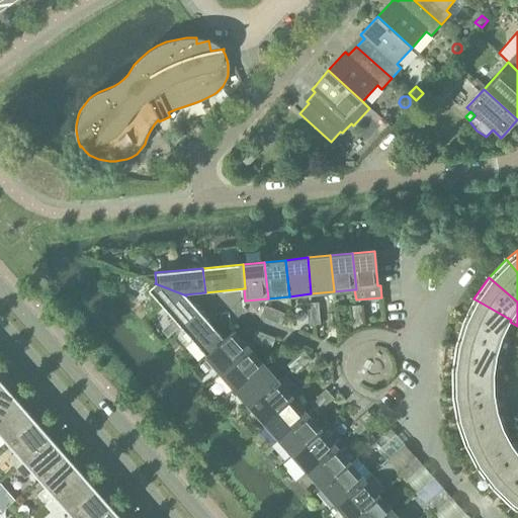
[(179,325),(197,310),(186,295),(155,283),(148,289),(179,325)]
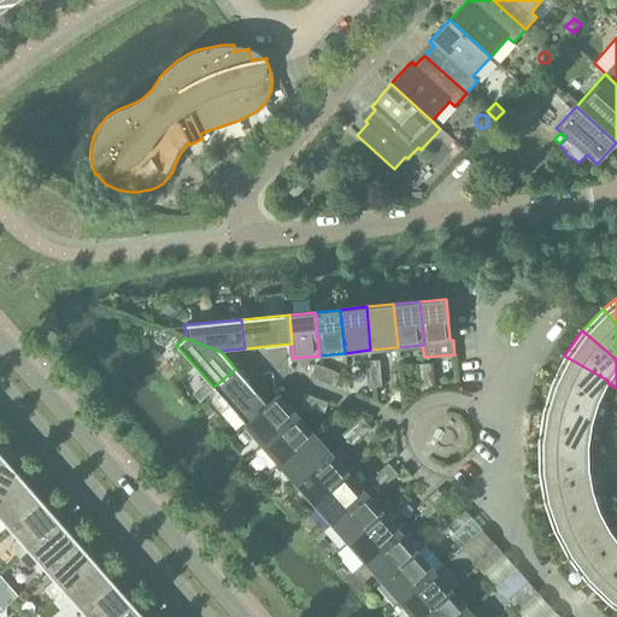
[(609,381),(564,356),(551,381),(551,382),(598,401),(599,399),(607,383),(609,381)]
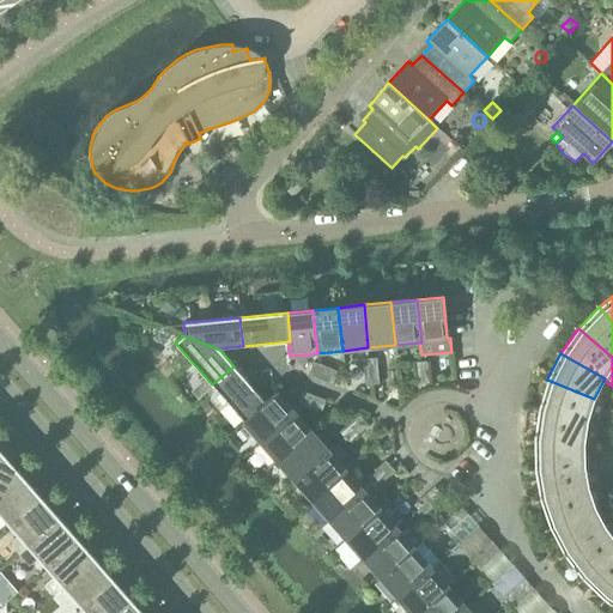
[(377,358),(363,359),(364,372),(378,371),(377,358)]
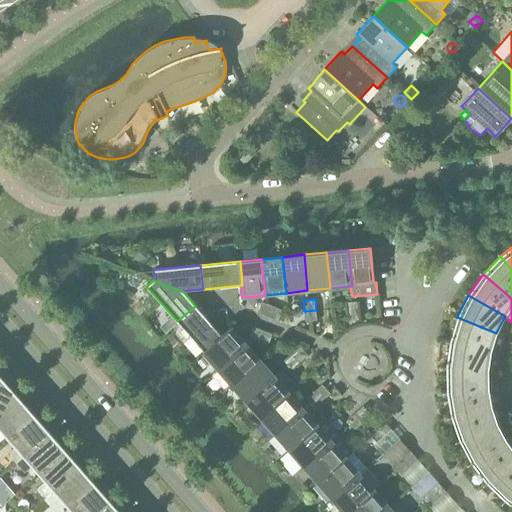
[(257,312),(268,317),(272,306),(261,301),(257,312)]
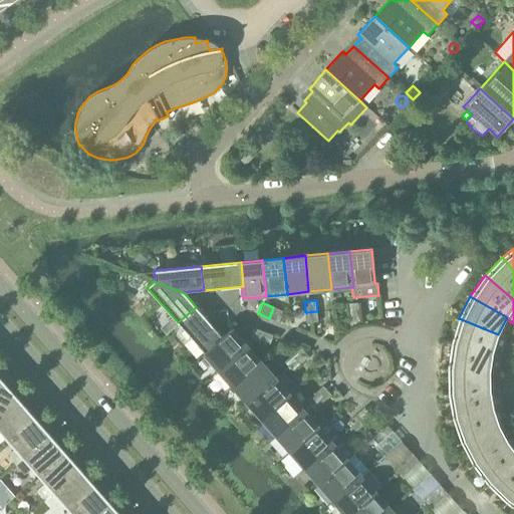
[(361,323),(360,306),(348,308),(349,324),(361,323)]
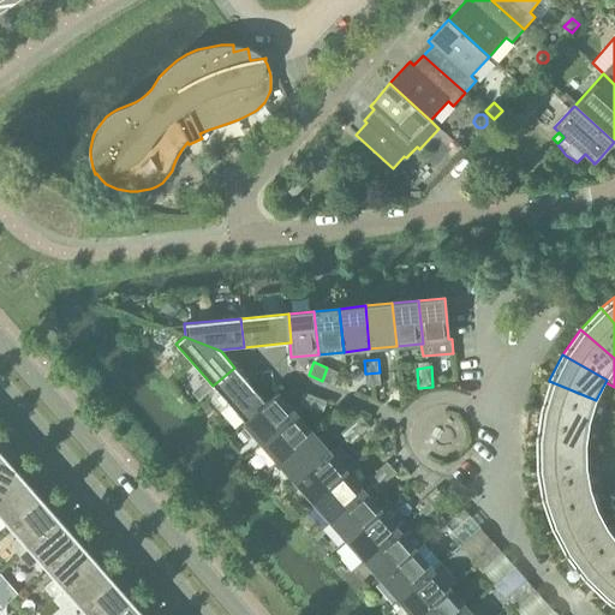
[(213,386),(244,422),(266,402),(264,402),(234,368),(213,386)]
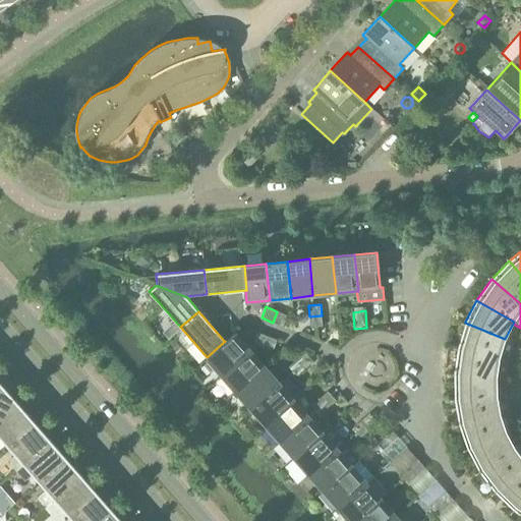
[(287,315),(277,311),(273,323),(283,326),(287,315)]
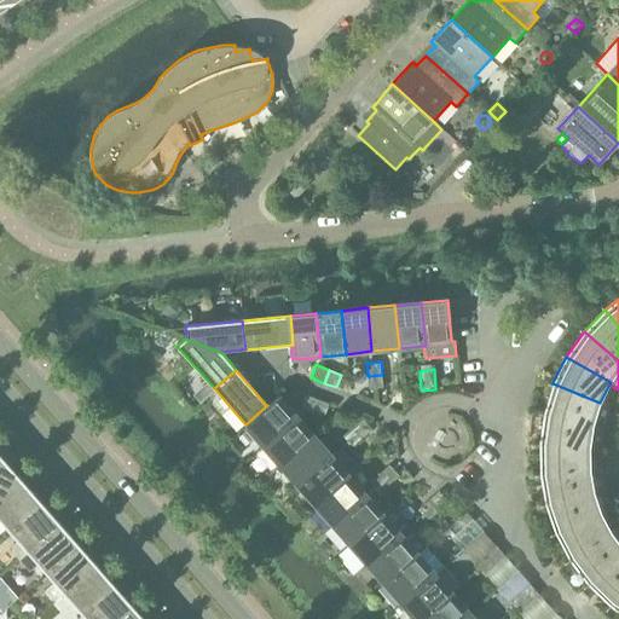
[(383,387),(382,375),(368,376),(369,388),(383,387)]
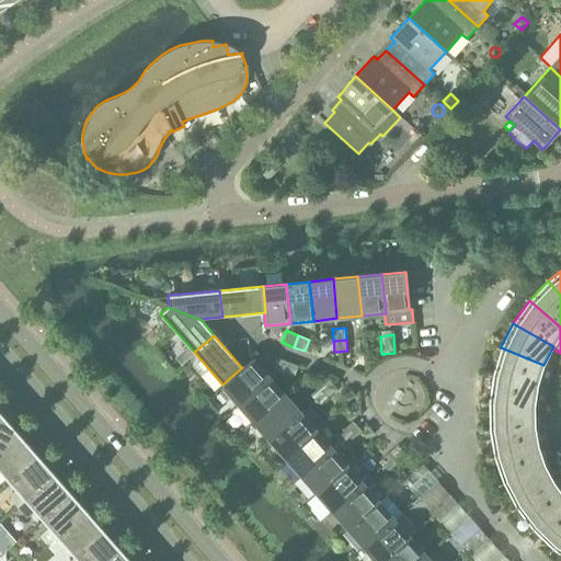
[(194,352),(190,346),(176,357),(182,364),(195,353),(194,352)]
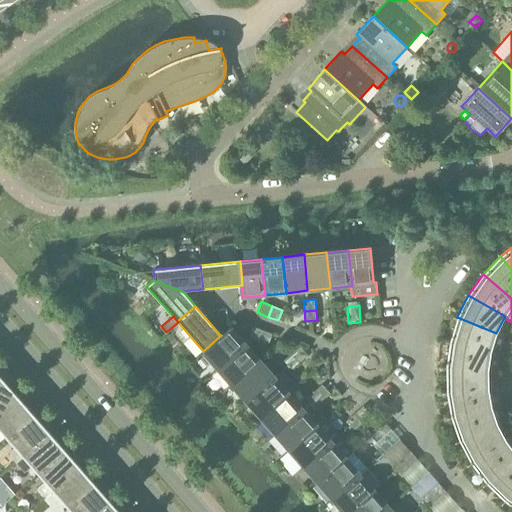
[(450,340),(450,341),(499,353),(505,335),(497,331),(496,333),(457,317),(450,340)]
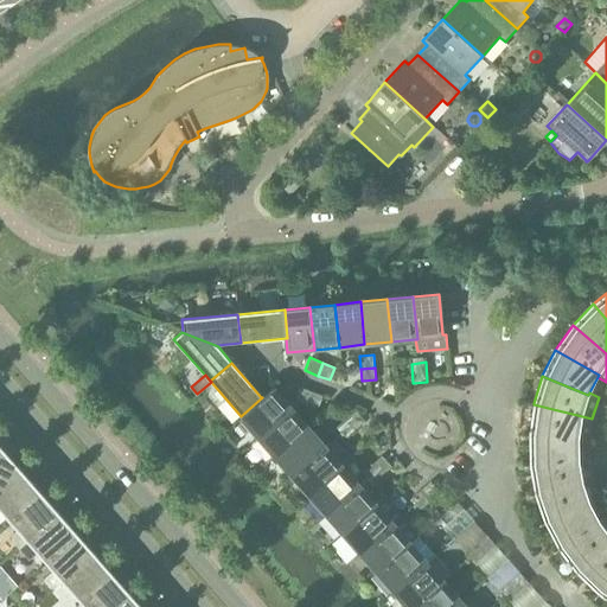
[(241,416),(259,435),(292,407),(273,387),(261,397),(262,397),(241,416)]
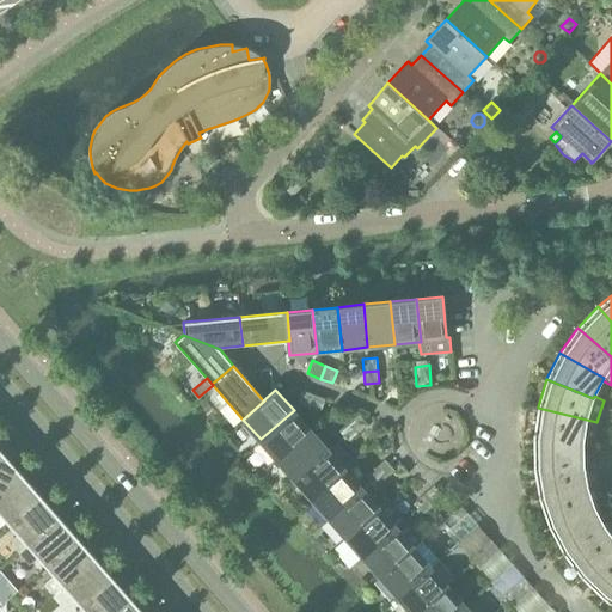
[(297,403),(308,408),(313,395),(301,390),(297,403)]
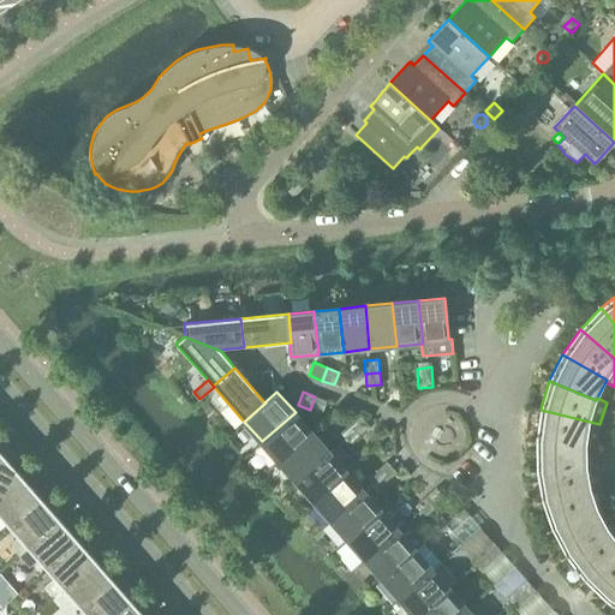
[(327,401),(315,396),(310,410),(322,415),(327,401)]
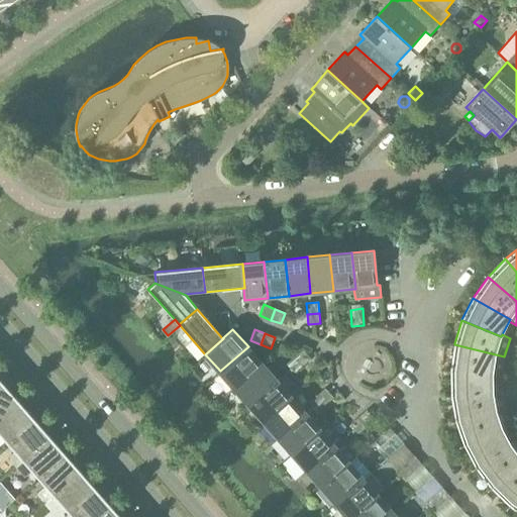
[(504,356),(454,344),(450,370),(493,373),(493,375),(502,375),(504,356)]
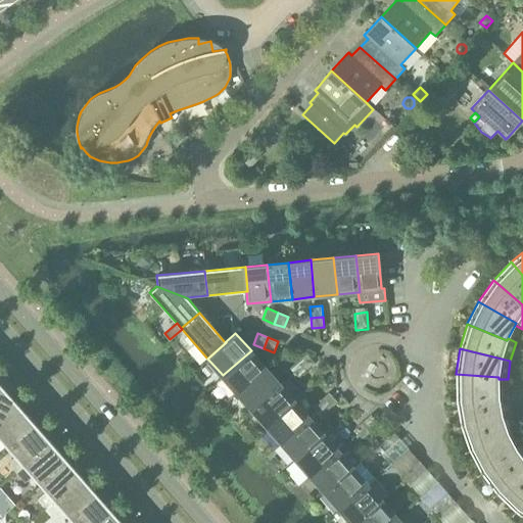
[(223,375),(238,392),(266,368),(251,350),(223,375)]
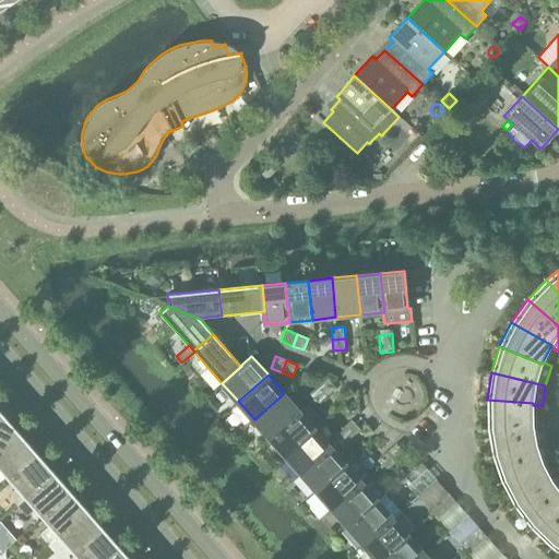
[(319,385),(326,395),(336,388),(328,378),(319,385)]
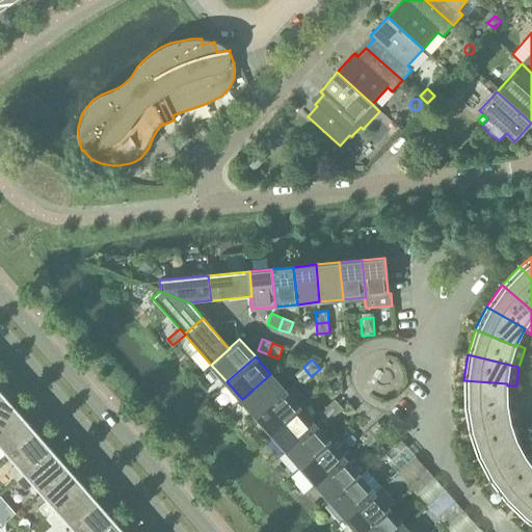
[(302,384),(311,376),(303,367),(294,375),(302,384)]
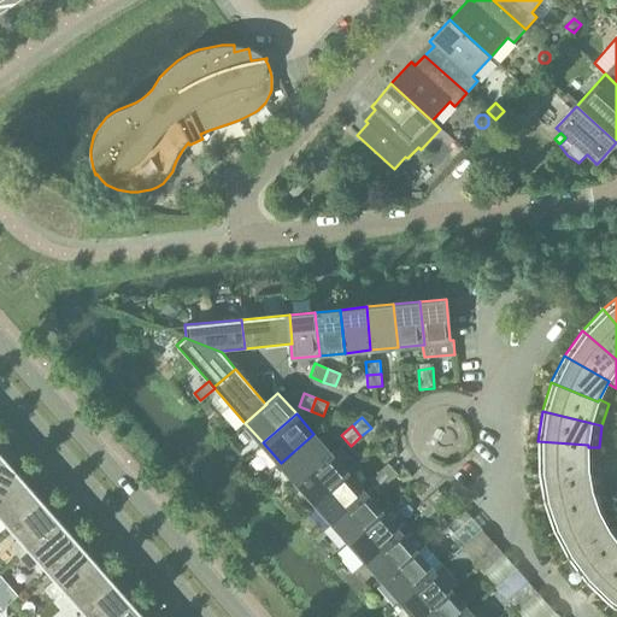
[(331,453),(313,434),(281,463),(299,483),(331,454),(331,453)]
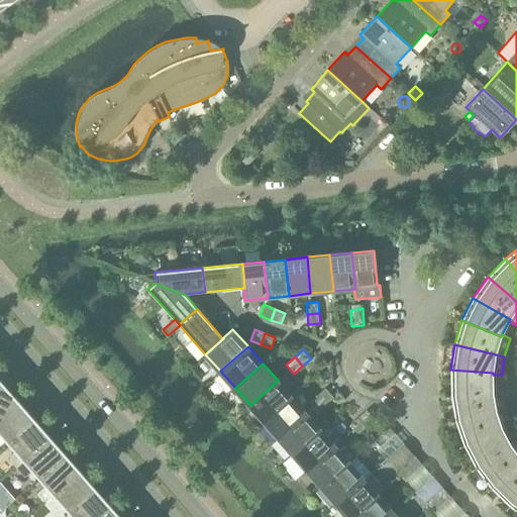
[(493,373),(450,370),(450,395),(493,391),(493,390),(493,375),(493,373)]
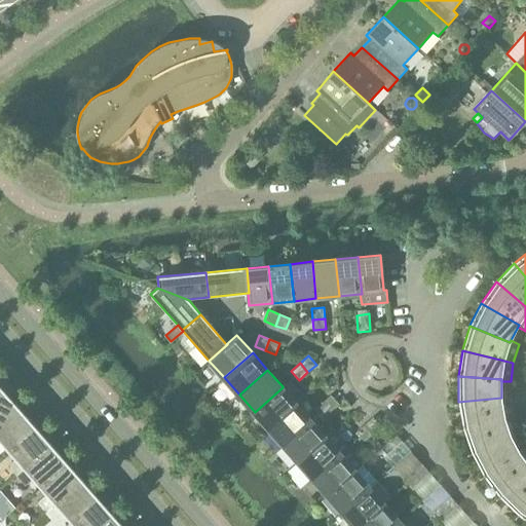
[(255,412),(268,428),(297,404),(305,397),(290,380),(283,386),(283,387),(255,412)]
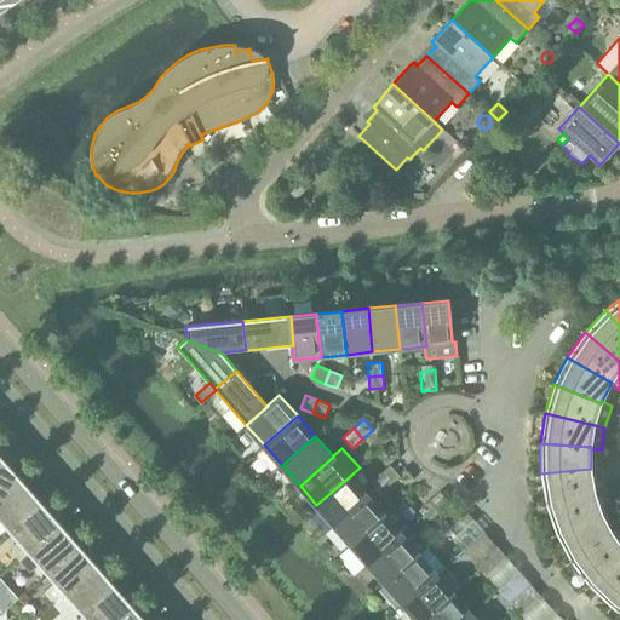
[(0,465),(0,504),(23,484),(4,463),(0,465)]
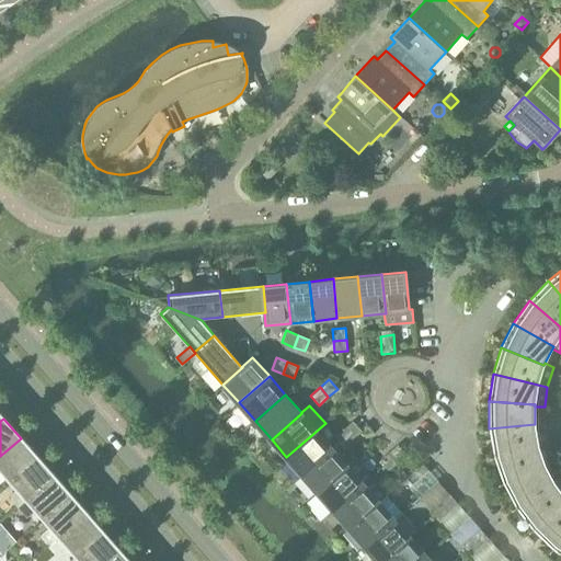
[(353,421),(344,430),(353,439),(362,431),(353,421)]
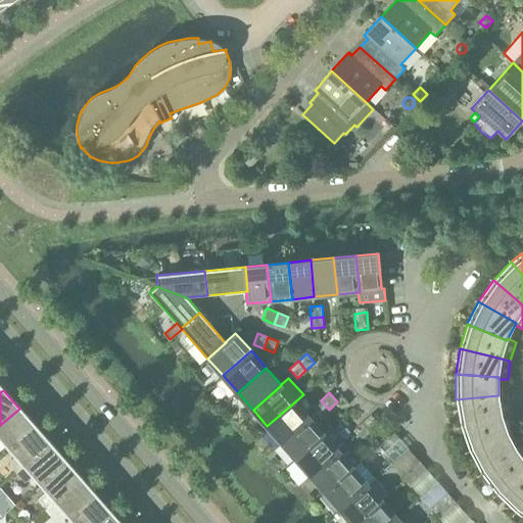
[(498,395),(456,399),(461,425),(511,412),(508,394),(498,394),(498,395)]
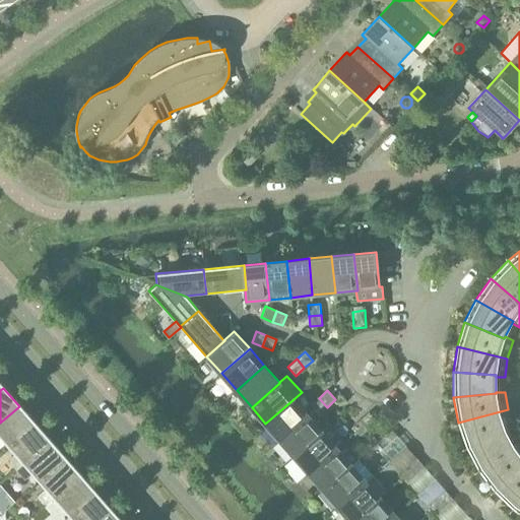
[(319,414),(327,407),(319,398),(311,405),(319,414)]
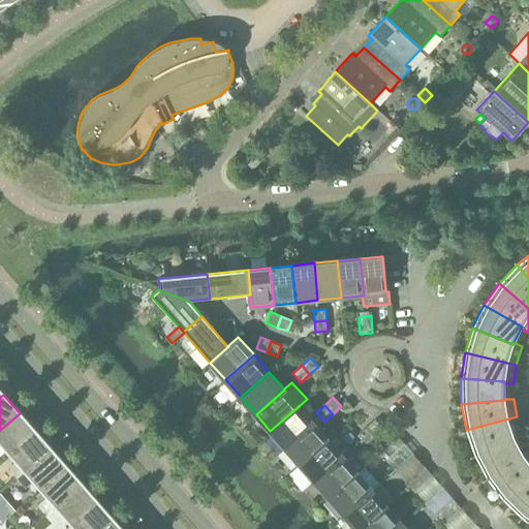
[(313,423),(299,406),(270,431),(285,447),(313,423)]
